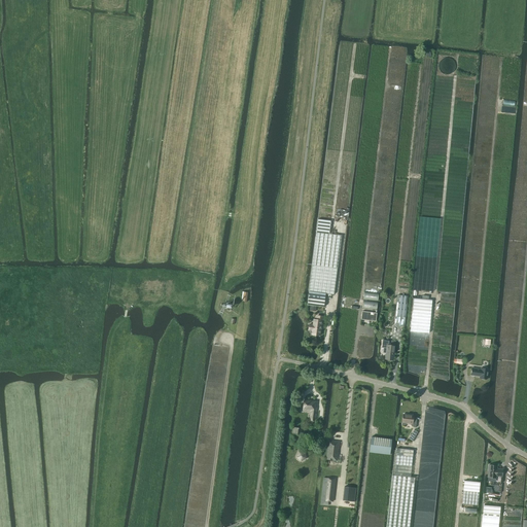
[(454,66),(454,64),(454,63),(453,62),(452,60),(450,59),(449,59),(447,58),(446,58),(444,59),(443,59),(442,60),(441,61),(440,62),(438,63),(438,65),(438,66),(438,68),(440,69),(440,70),(441,72),(443,72),(444,73),(445,74),(447,74),(448,73),(450,73),(451,72),(452,71),(453,70),(454,69),(454,67),(454,66)]
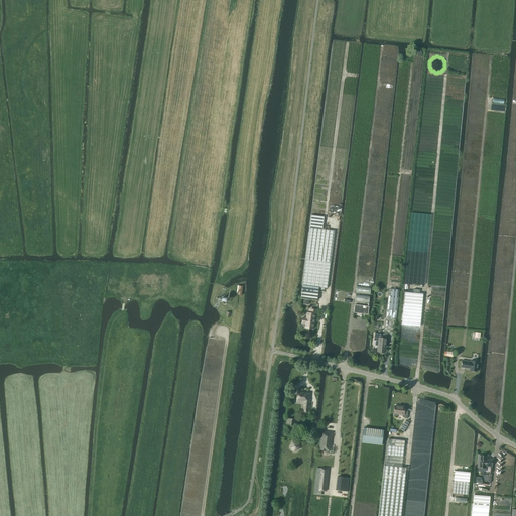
[(311,215),(309,228),(323,229),(324,216),(311,215)]
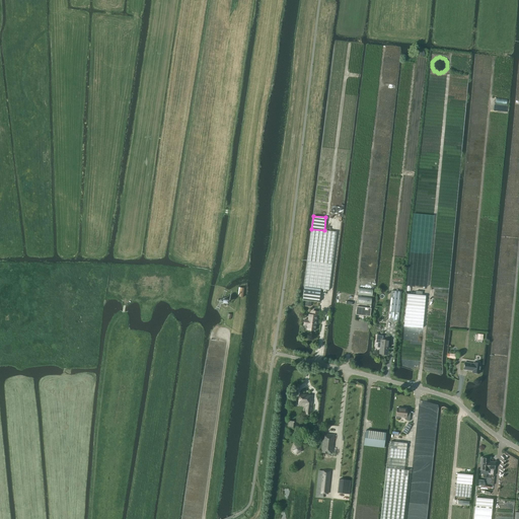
[(324,230),(311,229),(307,263),(306,262),(303,286),(328,290),(336,232),(324,230)]
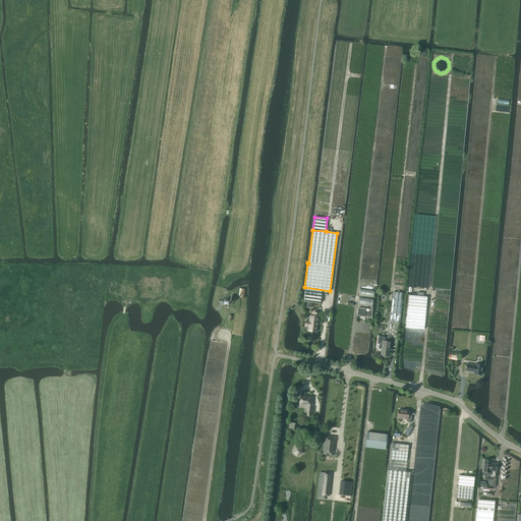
[(303,301),(321,303),(322,290),(305,288),(303,301)]
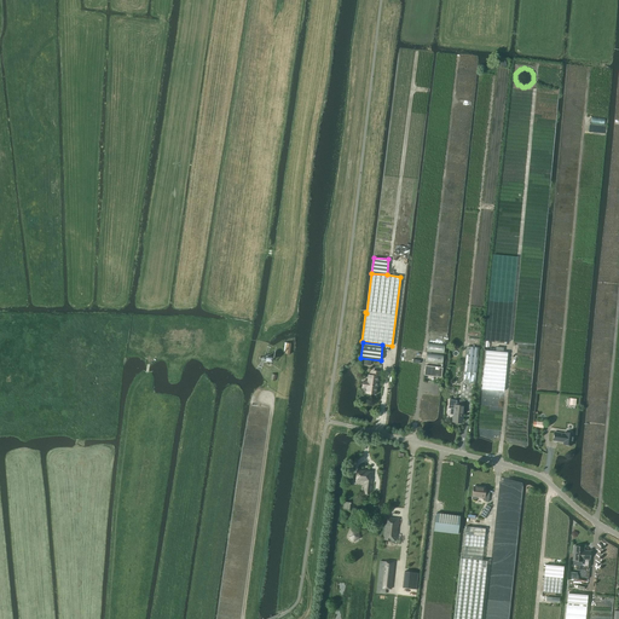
[(444,353),(445,345),(428,342),(427,351),(444,353)]
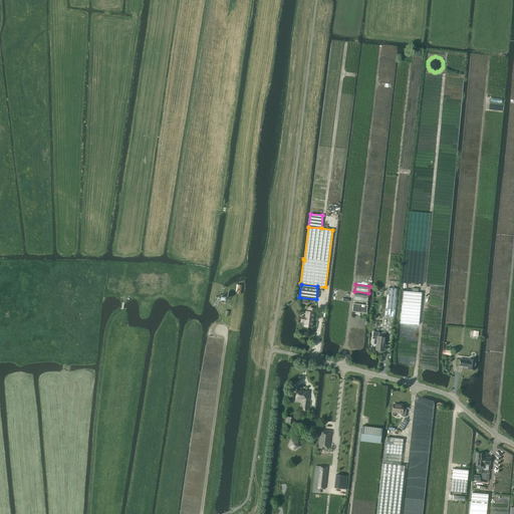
[(397,288),(387,288),(383,317),(394,318),(397,288)]
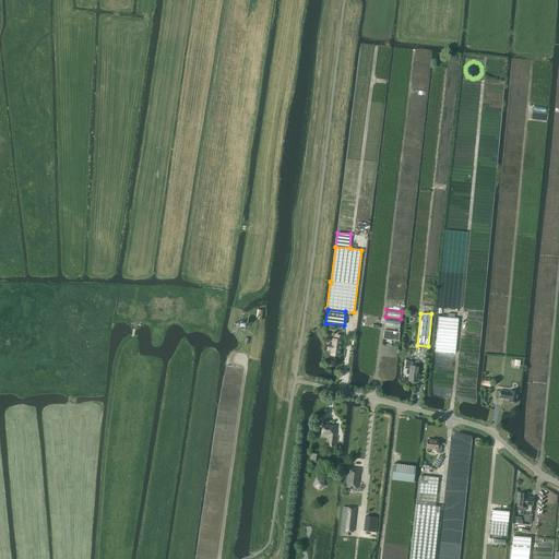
[(436,352),(455,353),(459,318),(439,317),(436,352)]
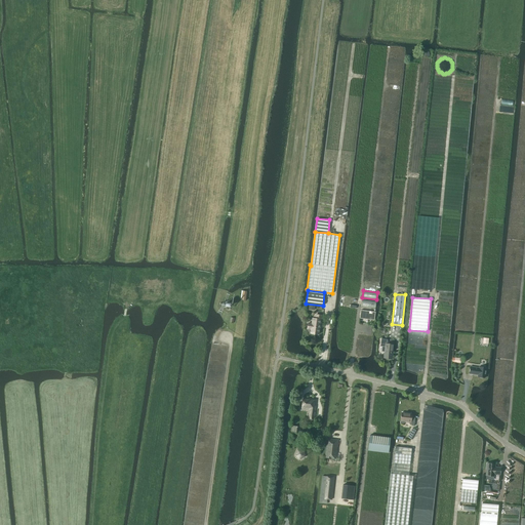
[(361,307),(375,309),(376,300),(362,299),(361,307)]
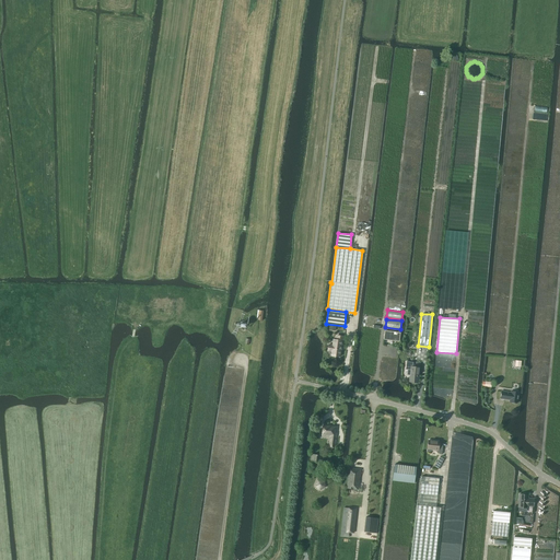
[(240,327),(246,330),(248,323),(242,321),(240,327)]
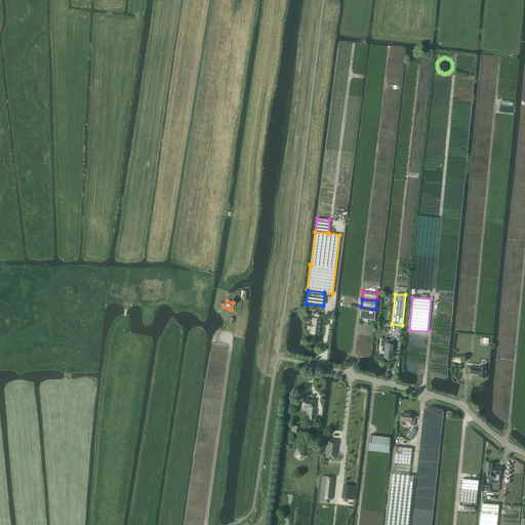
[(362,314),(359,313),(359,316),(360,316),(360,319),(372,321),(373,315),(368,314),(368,310),(362,309),(362,314)]
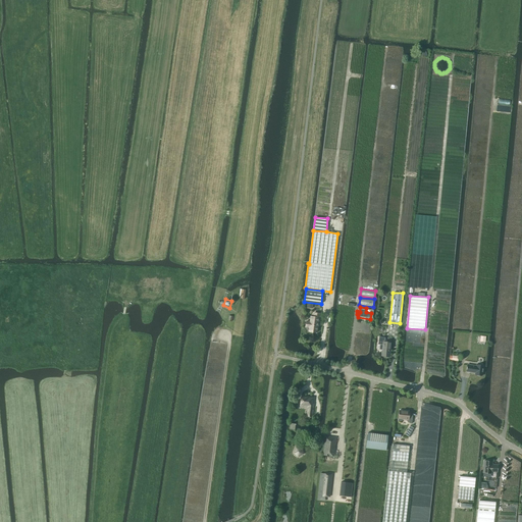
[(305,328),(309,328),(308,332),(309,332),(310,333),(312,333),(312,332),(316,333),(317,323),(318,323),(319,314),(313,314),(313,318),(310,317),(309,323),(306,322),(305,328)]
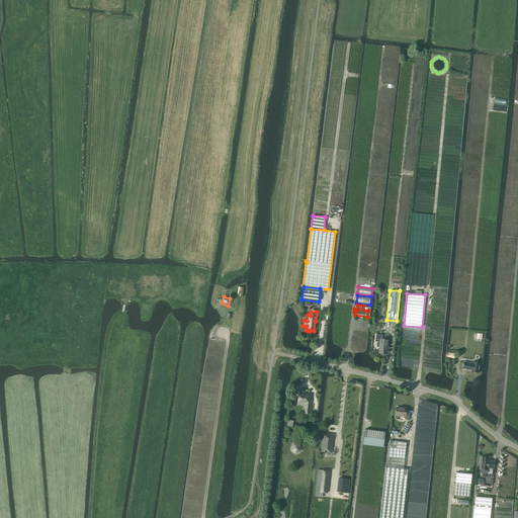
[(385,354),(387,340),(381,340),(382,337),(376,336),(375,343),(375,347),(378,348),(377,354),(385,354)]
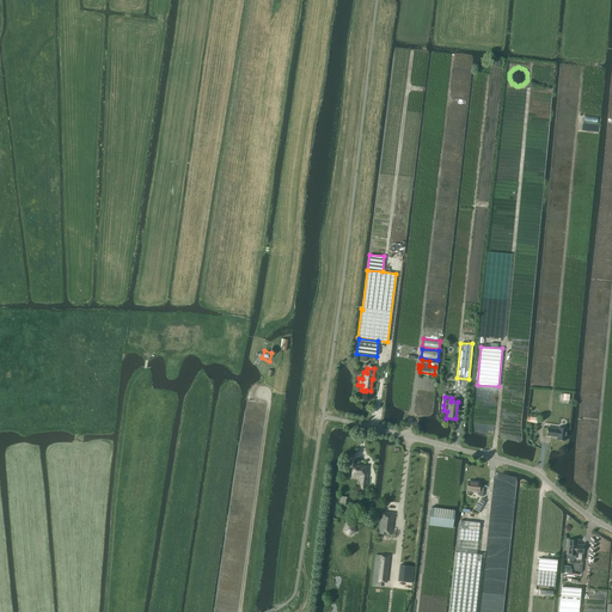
[(556,440),(558,440),(558,441),(562,441),(564,441),(565,429),(557,428),(557,429),(548,428),(546,436),(556,438),(556,440)]
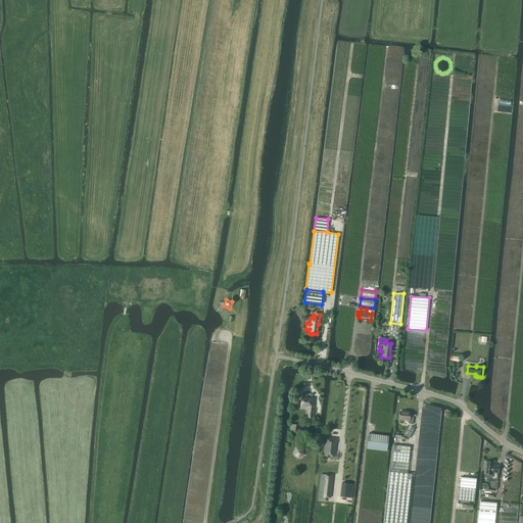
[(307,416),(308,416),(308,419),(313,419),(315,399),(301,398),(300,408),(308,409),(307,416)]
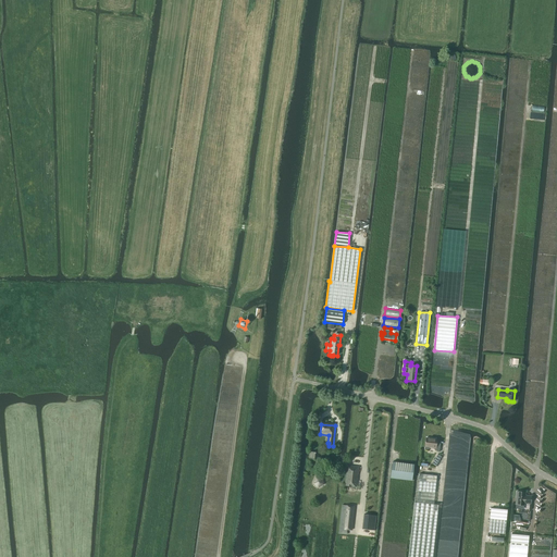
[(436,444),(436,440),(425,438),(424,449),(428,449),(430,448),(430,447),(434,447),(433,448),(435,450),(440,452),(440,445),(436,444)]
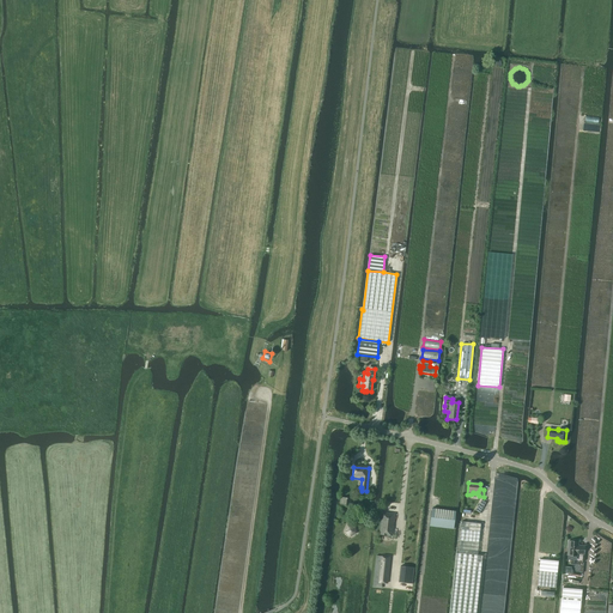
[(454,529),(454,528),(455,511),(444,510),(432,508),(430,526),(454,529)]
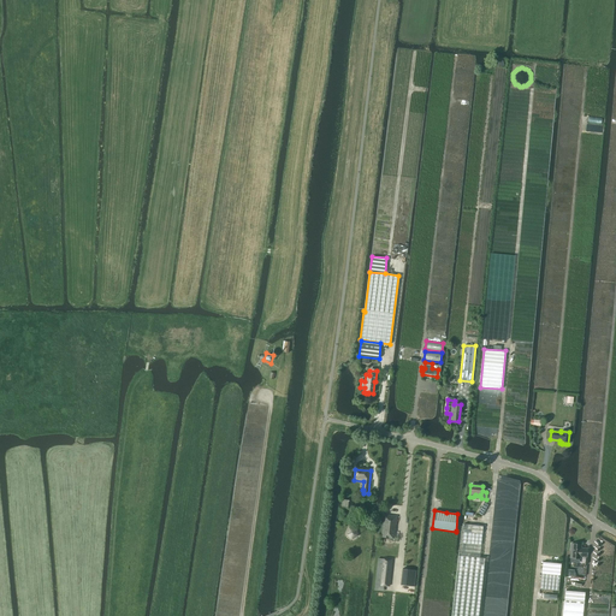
[(381,538),(395,539),(397,517),(392,516),(384,515),(381,538)]
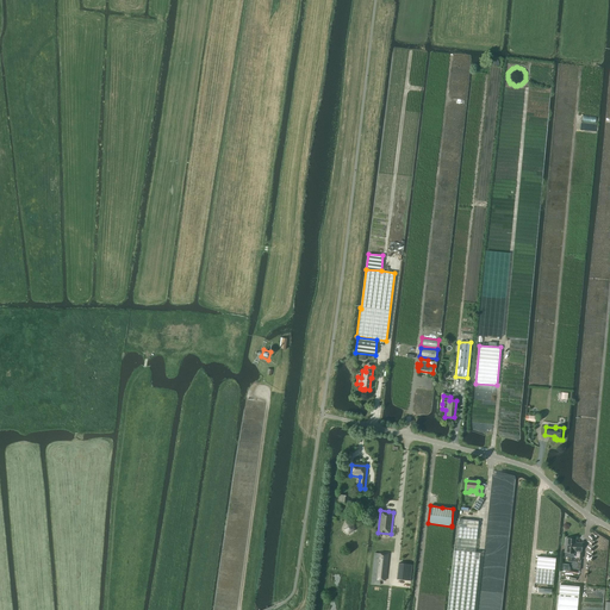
[(459,518),(459,527),(478,528),(478,521),(459,518)]
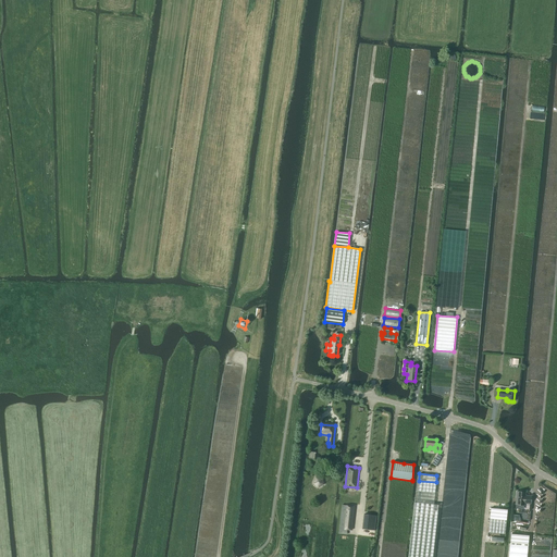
[(436,482),(419,481),(417,502),(415,502),(408,556),(432,556),(438,505),(434,504),(436,482)]
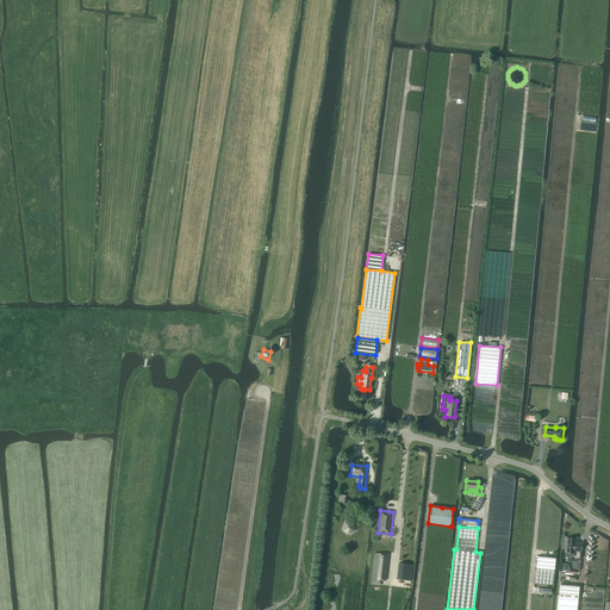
[(576,542),(577,539),(573,539),(572,537),(571,537),(570,537),(568,539),(565,537),(564,553),(574,554),(576,552),(582,552),(582,543),(576,542)]
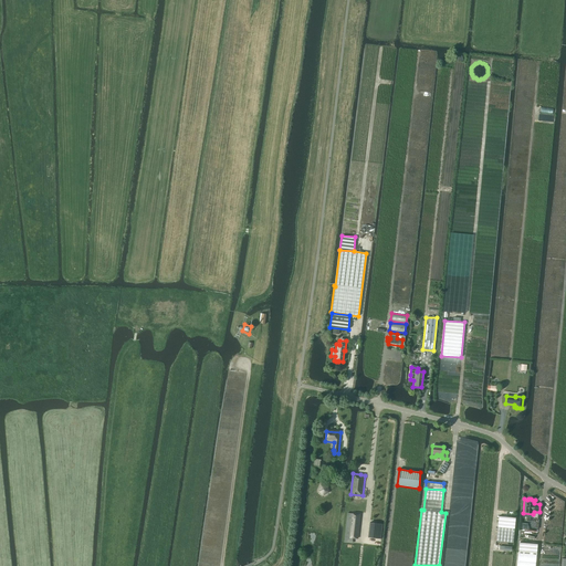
[(360,514),(348,513),(347,521),(348,522),(348,530),(346,530),(345,542),(353,543),(354,538),(357,538),(357,537),(359,515),(360,515),(360,514)]
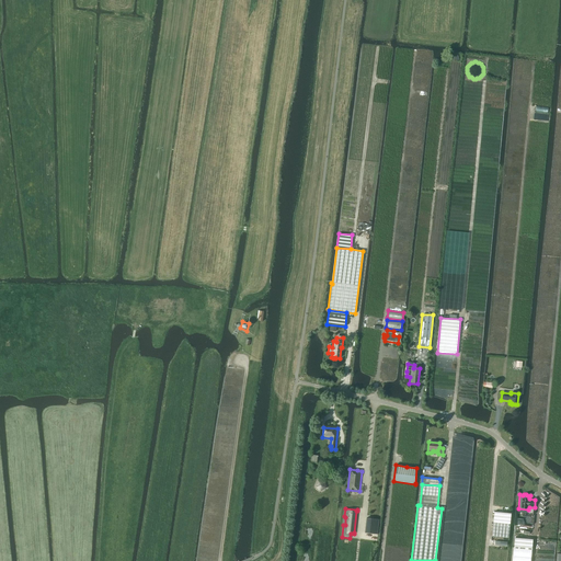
[(511,513),(494,512),(492,536),(508,538),(511,513)]
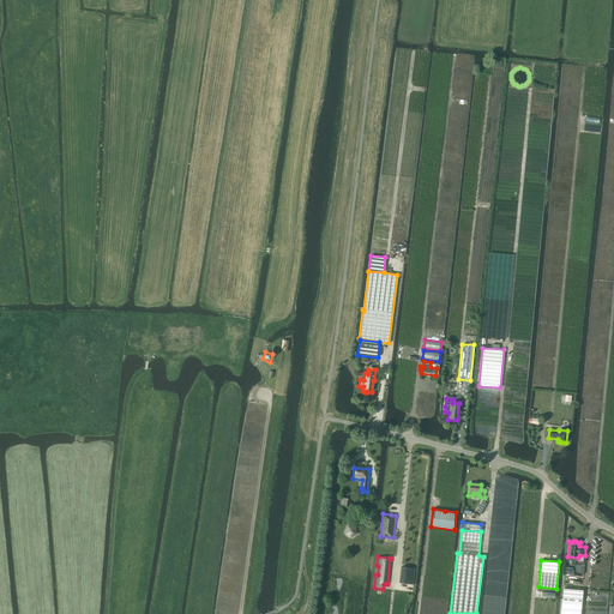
[(402,566),(399,583),(414,584),(416,569),(407,567),(402,566)]
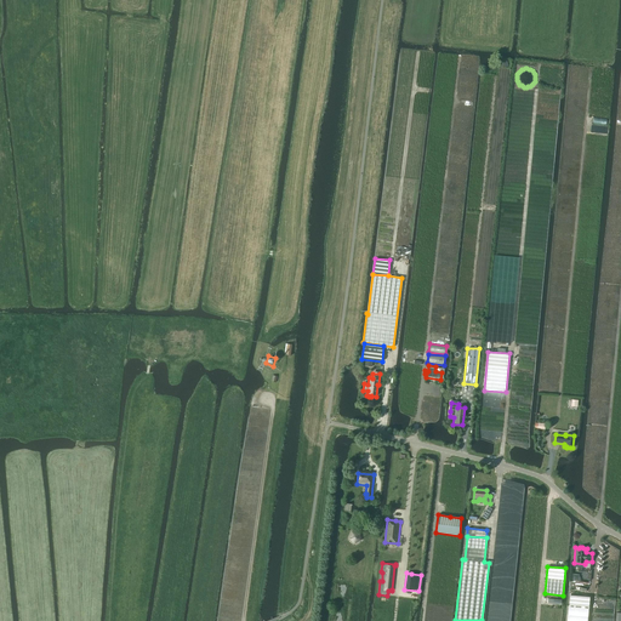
[(569,607),(588,609),(590,597),(570,596),(569,607)]
